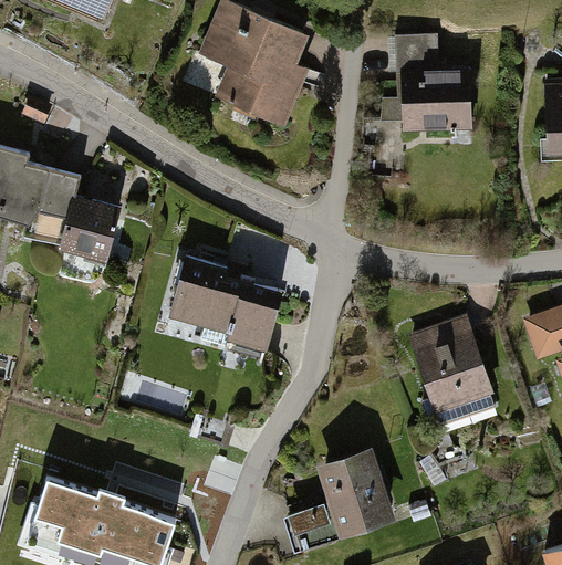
[(62,0),(100,17),(107,0),(62,0)]
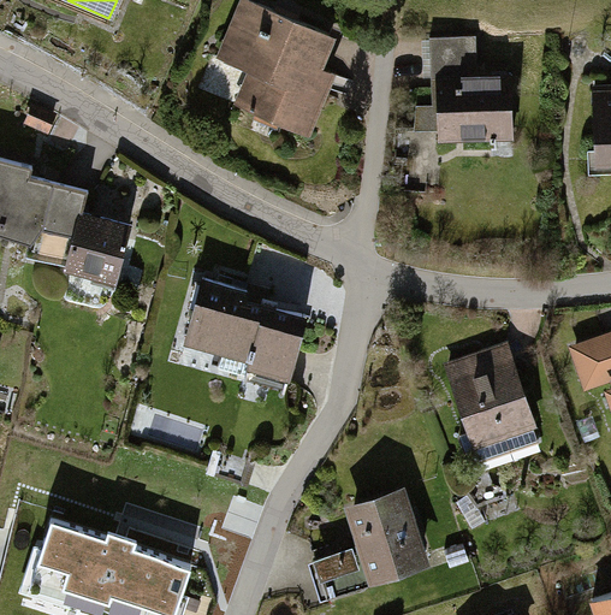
[(249,70),(235,102),(313,135),(339,74),(324,67),(337,36),(250,0),(239,0),(215,57),(249,70)]
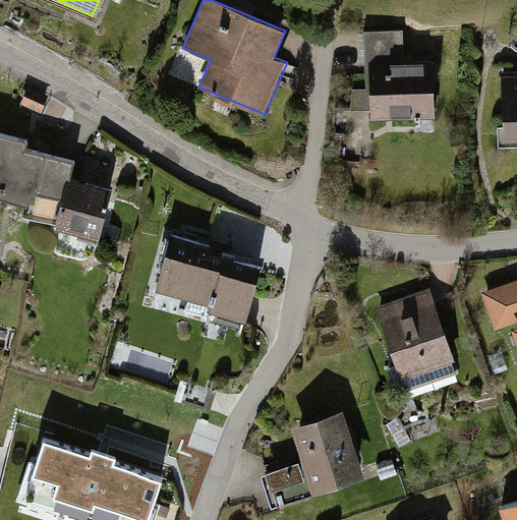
[(402,30),(362,32),(364,88),(350,89),(351,111),(369,110),(370,119),(434,117),(432,65),(403,66),(402,30)]
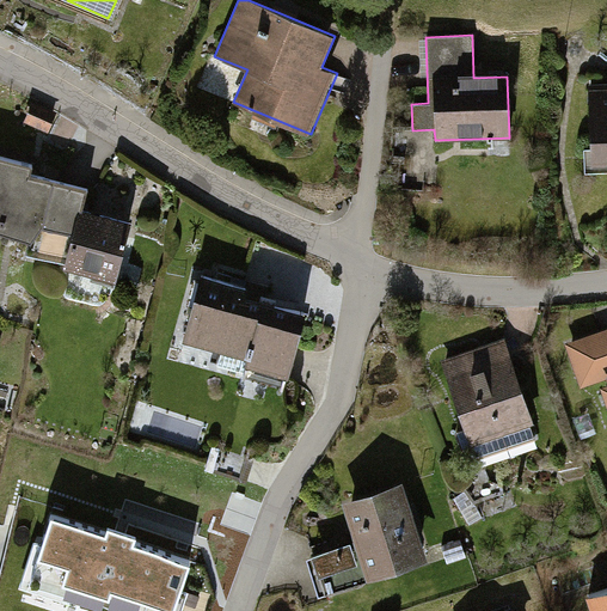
[(606,81),(595,83),(600,165),(606,164),(606,81)]
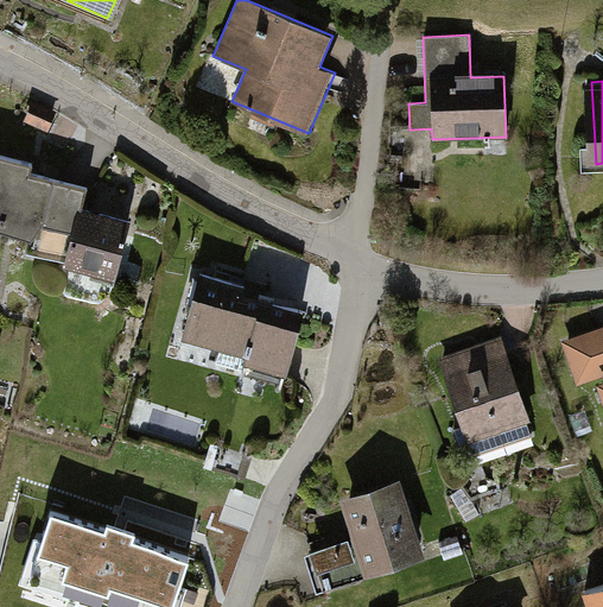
[(0,157),(0,228),(36,240),(32,248),(69,258),(80,208),(86,189),(30,174),(31,165),(0,157)]
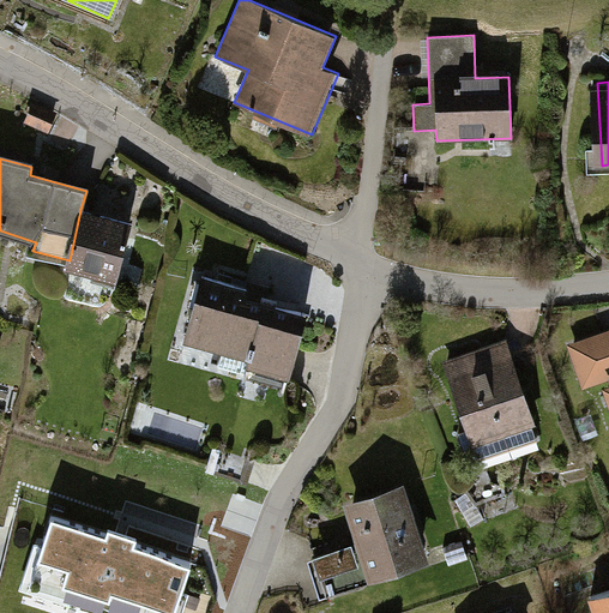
[(70,260),(66,269),(119,282),(133,223),(80,210),(70,260)]
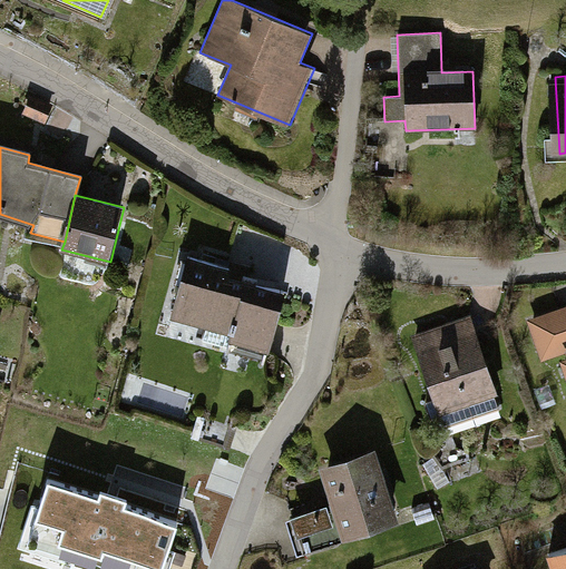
[(187,256),(171,320),(232,335),(230,344),(270,354),(286,292),(227,276),(230,267),(187,256)]
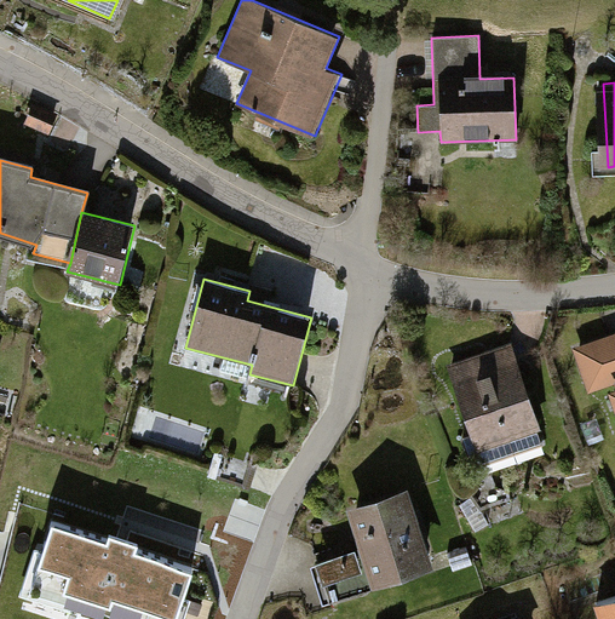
[(614,333),(573,349),(588,395),(605,389),(614,416),(614,333)]
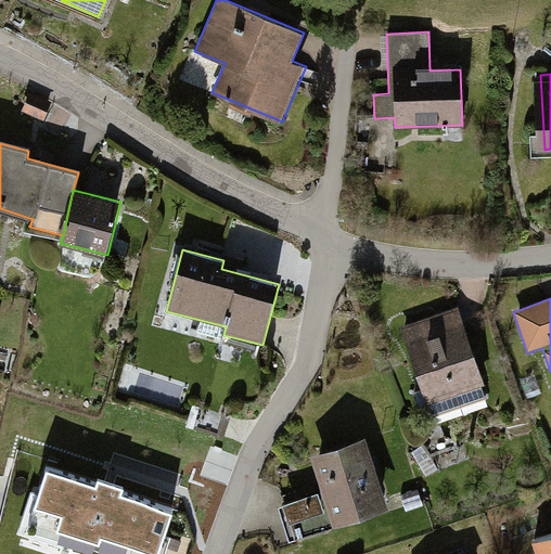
[(457,306),(398,324),(428,415),(487,397),(457,306)]
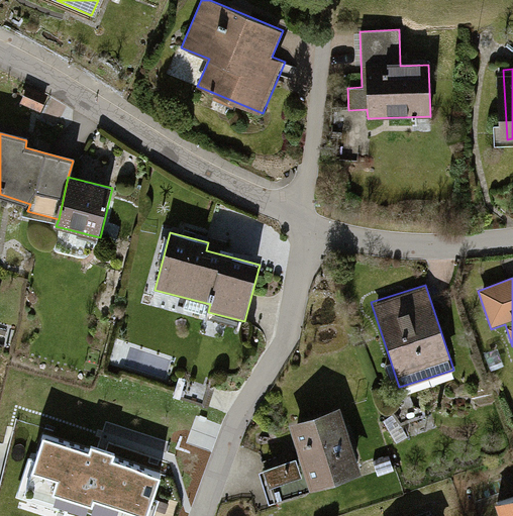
[(287,425),(309,491),(361,474),(337,407),(287,425)]
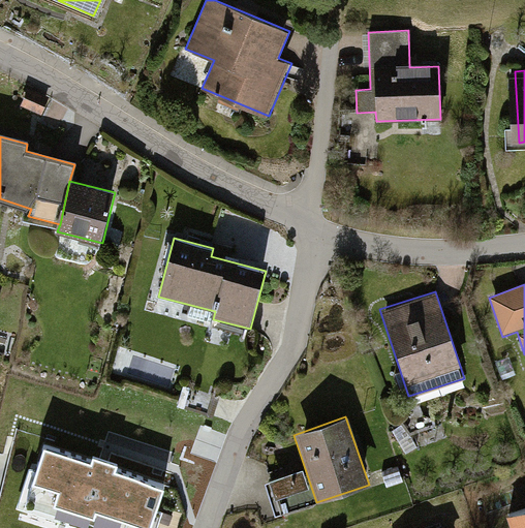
[(51,446),(30,506),(95,527),(152,527),(166,486),(118,469),(120,463),(99,456),(97,462),(51,446)]
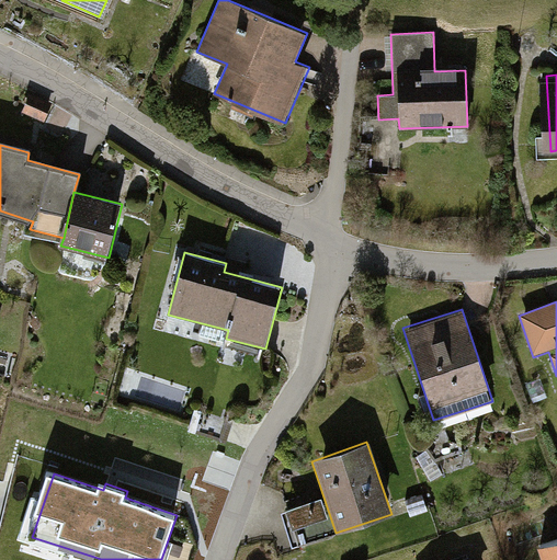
[(556,541),(538,548),(542,559),(556,559),(556,541)]
